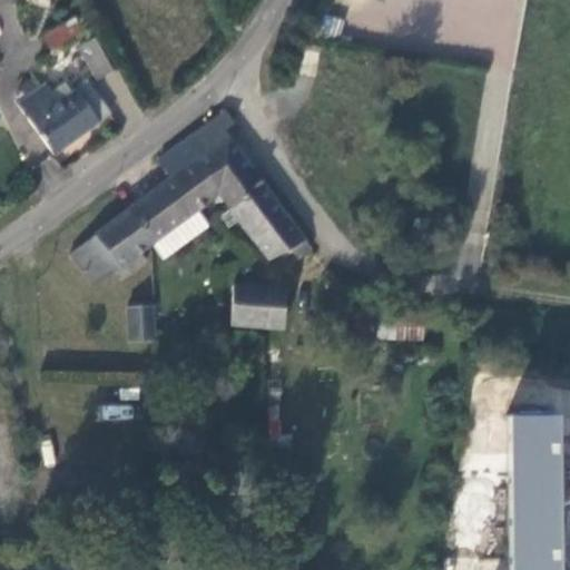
[(82,36),(75,20),(43,36),(52,51),(82,36)]
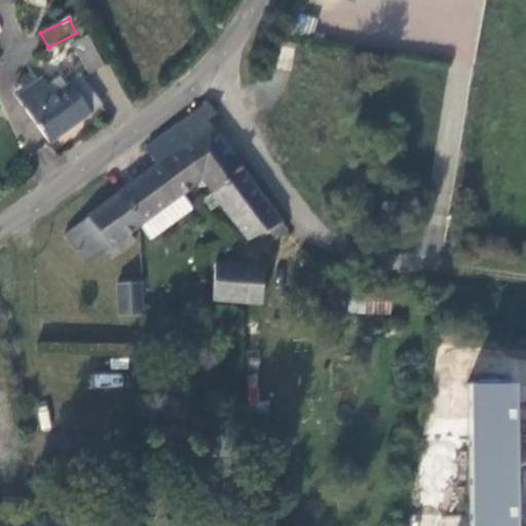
[(87,34),(72,42),(89,73),(104,65),(87,34)]
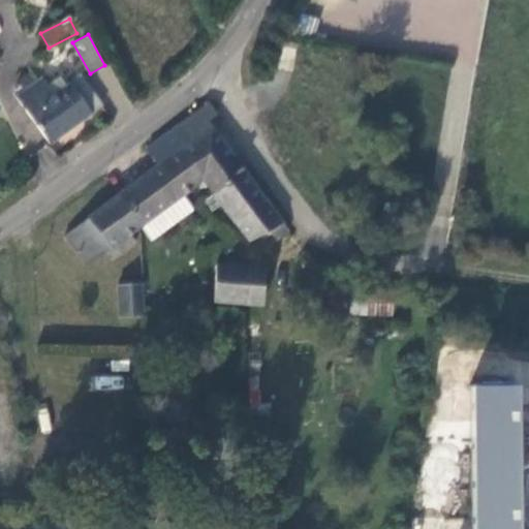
[(55,94),(42,76),(16,96),(51,144),(102,105),(81,75),(55,94)]
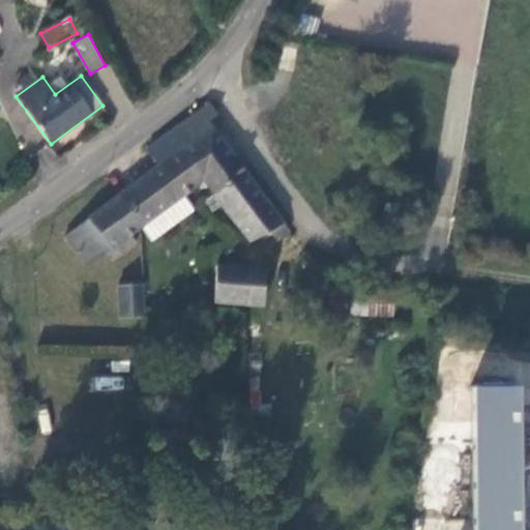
[(181,149),(203,179),(214,193),(244,172),(207,122),(218,115),(209,102),(182,124),(194,140),(181,149)]
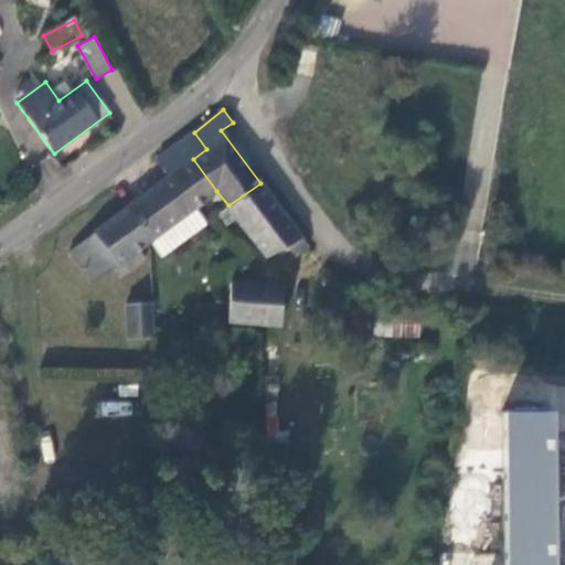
[(150,240),(194,208),(216,191),(193,159),(206,149),(194,132),(158,159),(171,176),(127,209),(150,240)]
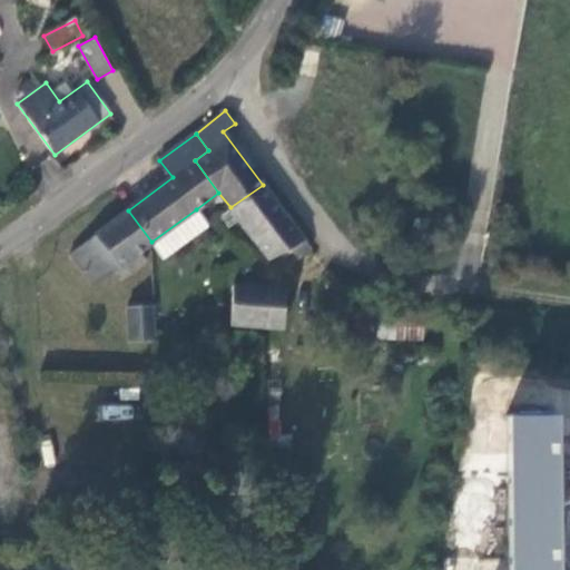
[(263,185),(231,207),(269,259),(292,247),(300,257),(312,249),(263,185)]
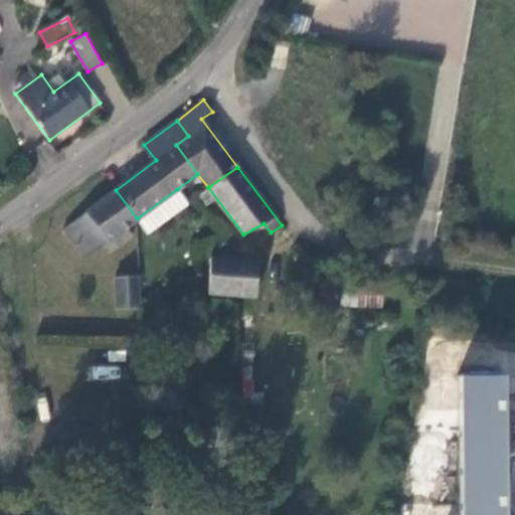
[(188,203),(177,189),(137,218),(148,233),(188,203)]
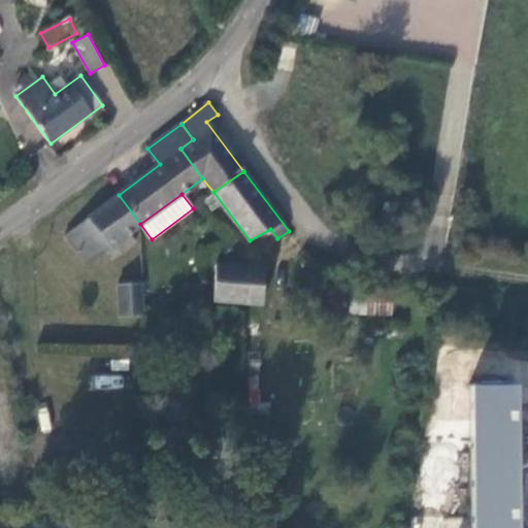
[(140,224),(119,195),(65,234),(87,264),(111,246),(118,256),(135,242),(129,233),(140,224)]
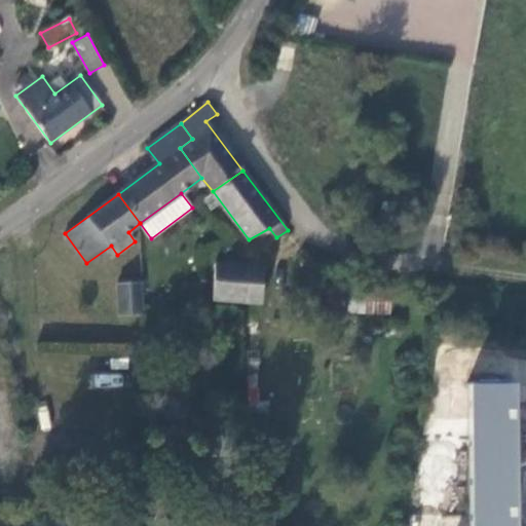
[(215,262),(212,298),(260,302),(263,266),(215,262)]
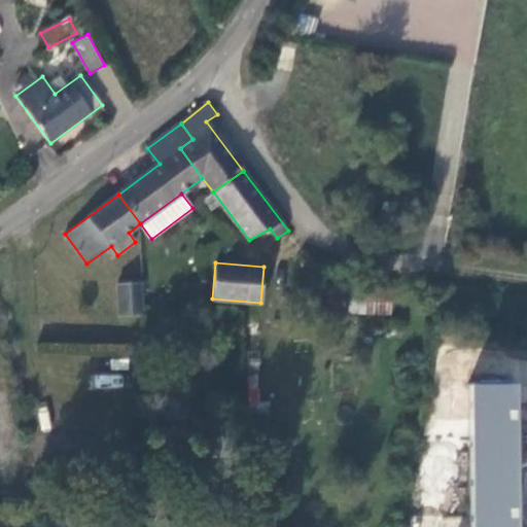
[(117,283),(119,315),(143,314),(141,281),(117,283)]
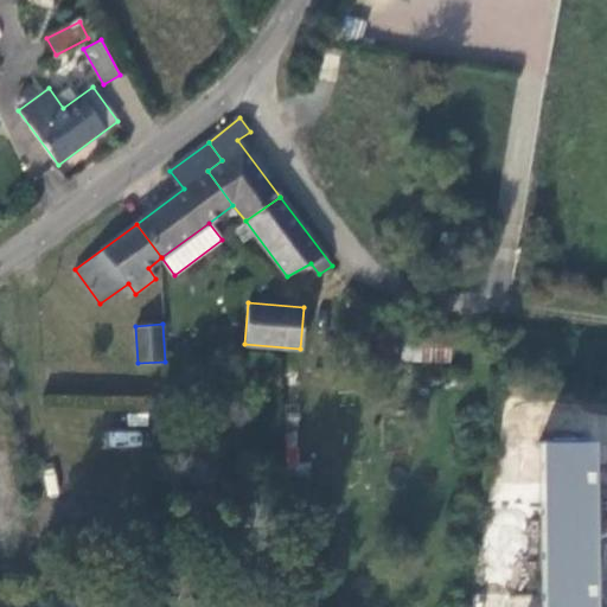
[(402,358),(448,360),(449,336),(403,333),(402,358)]
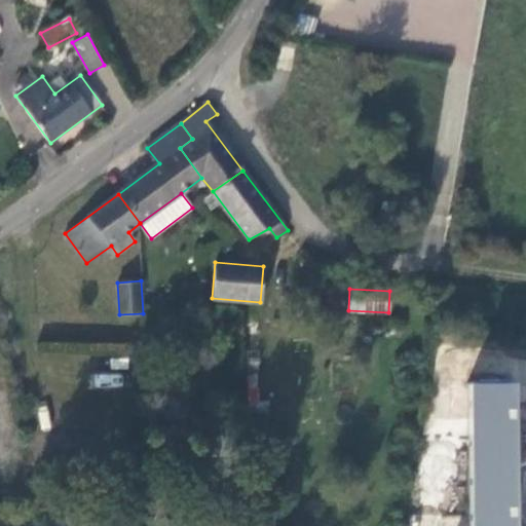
[(475,381),(470,525),(519,525),(523,383),(475,381)]
